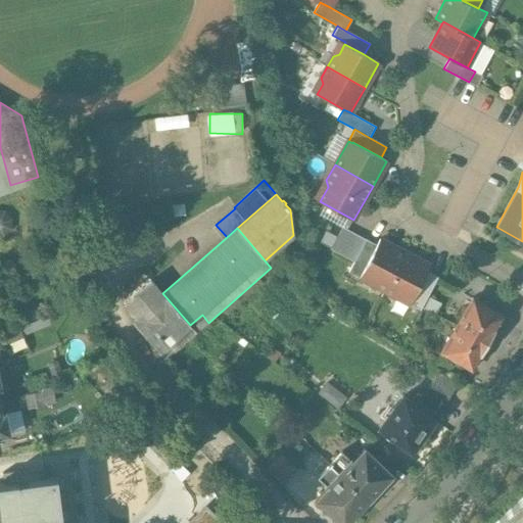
[(366,239),(348,272),(360,278),(360,277),(362,274),(362,273),(376,244),(366,239)]
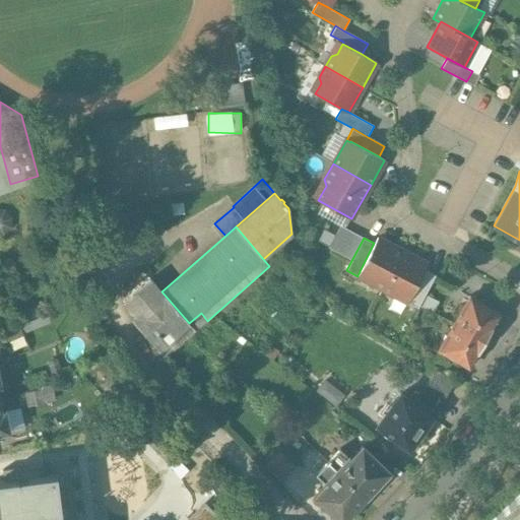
[(402,251),(378,238),(374,243),(360,271),(360,272),(358,275),(382,288),(402,251)]
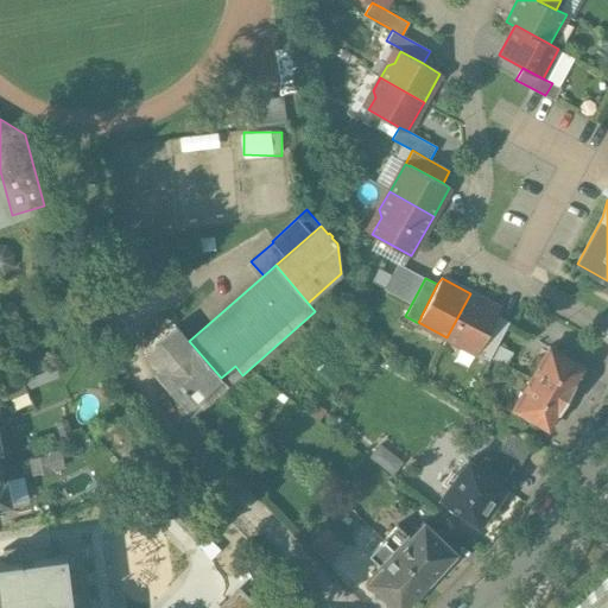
[(500,309),(470,293),(447,337),(475,353),(477,348),(479,349),(496,316),(500,309)]
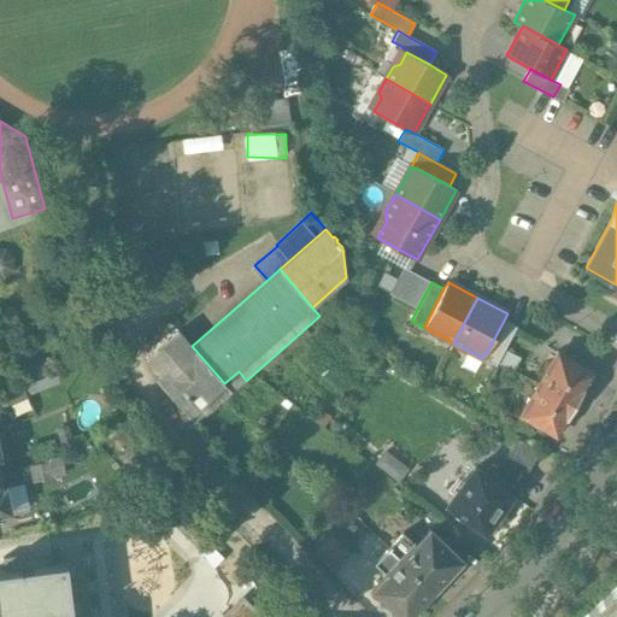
[(504,321),(486,354),(485,353),(482,358),(497,365),(516,327),(504,321)]
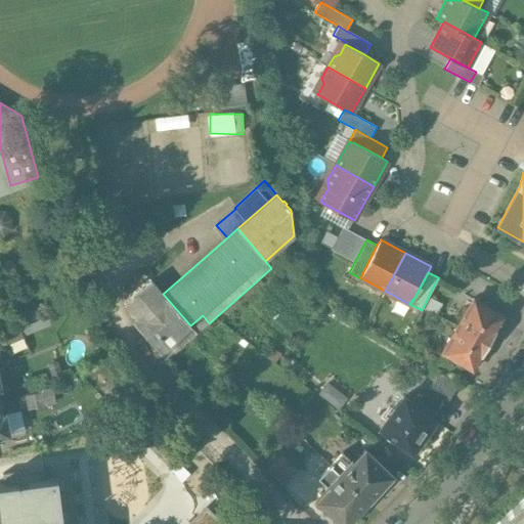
[(151,280),(124,304),(135,318),(163,294),(151,280)]
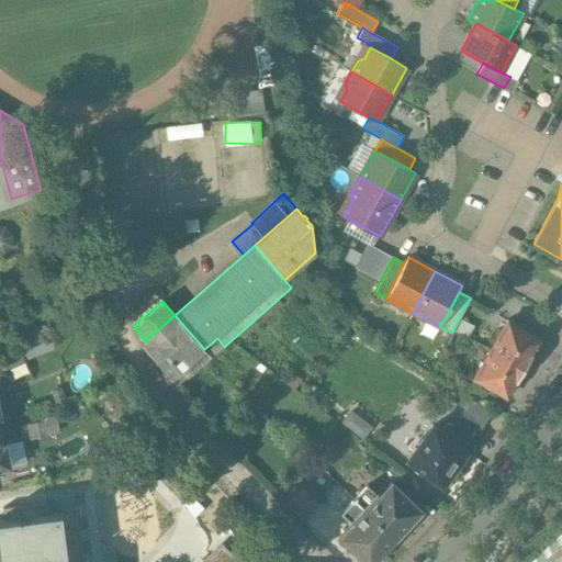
[(204,349),(175,315),(145,341),(142,345),(171,379),(204,349)]
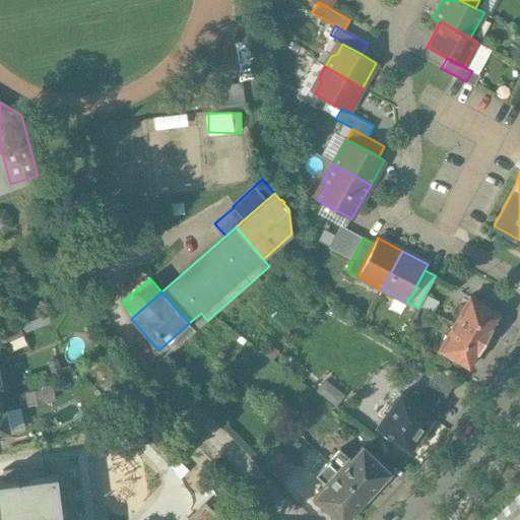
[(438,302),(426,296),(419,307),(432,313),(438,302)]
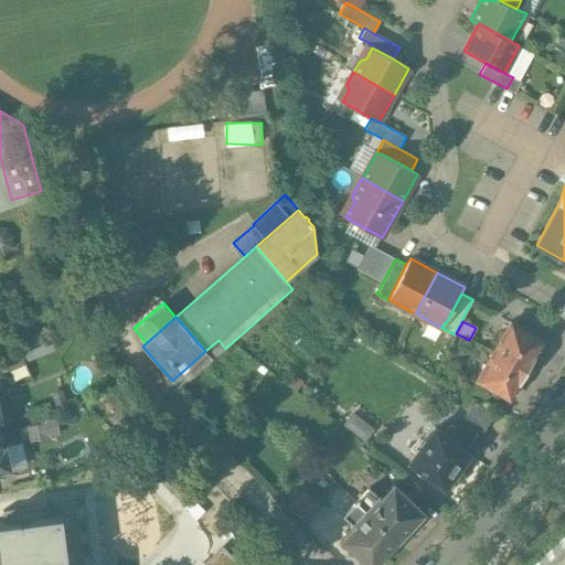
[(521,329),(511,323),(478,381),(488,386),(484,392),(496,398),(499,393),(509,400),(518,384),(519,384),(535,358),(534,356),(543,342),(532,336),(535,330),(524,324),(521,329)]
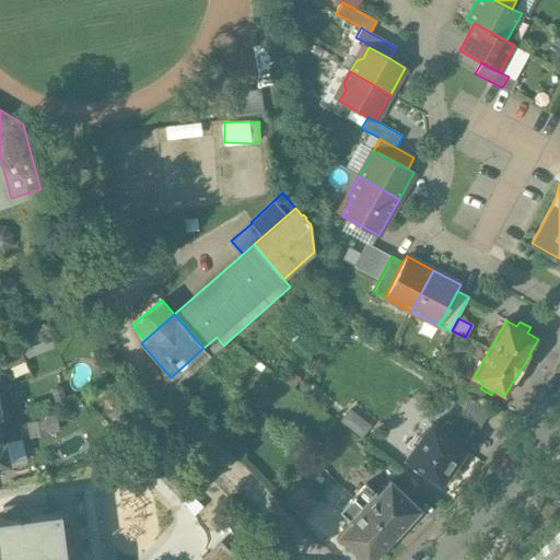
[(349,408),(341,420),(363,435),(372,423),(349,408)]
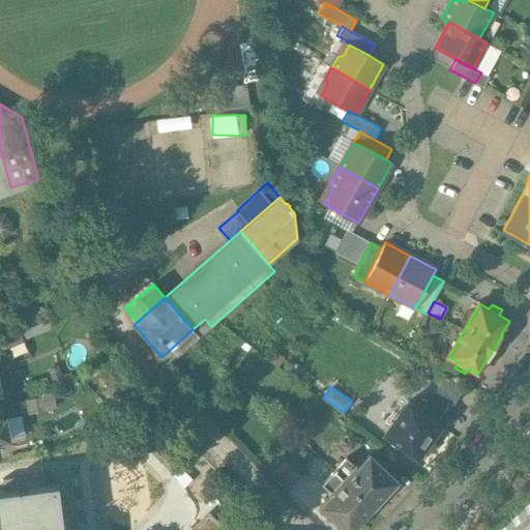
[(441,425),(409,402),(399,414),(398,414),(392,421),(392,422),(384,434),(417,458),(429,441),(433,444),(442,432),(438,429),(441,425)]
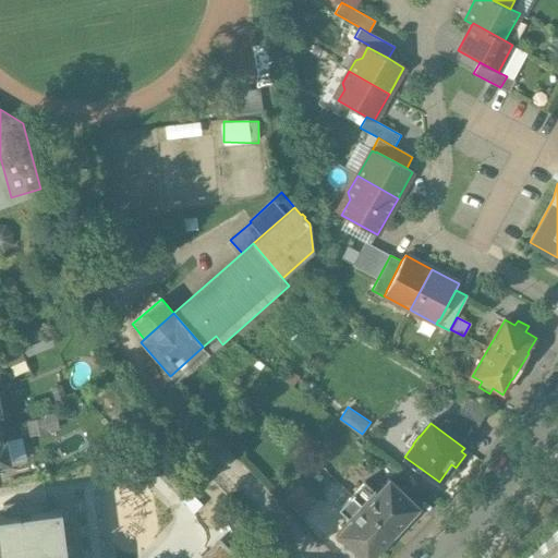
[(0,465),(9,464),(4,444),(0,444),(0,441),(0,465)]
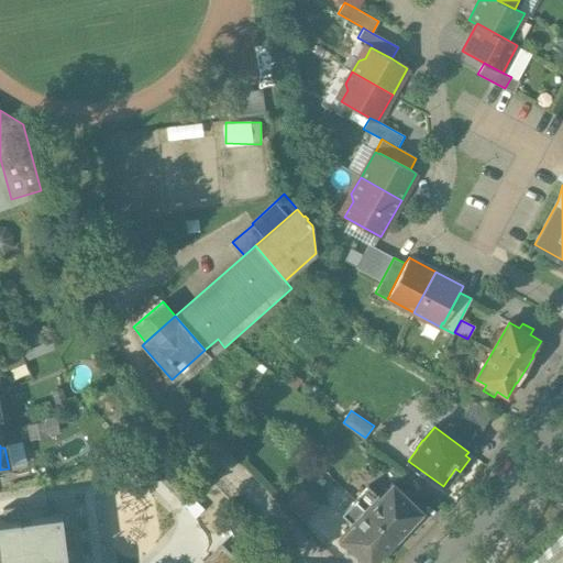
[(403,495),(393,484),(379,498),(377,496),(368,488),(356,500),(397,540),(410,526),(410,527),(415,527),(420,521),(420,517),(420,516),(422,512),(412,504),(417,499),(407,490),(403,495)]
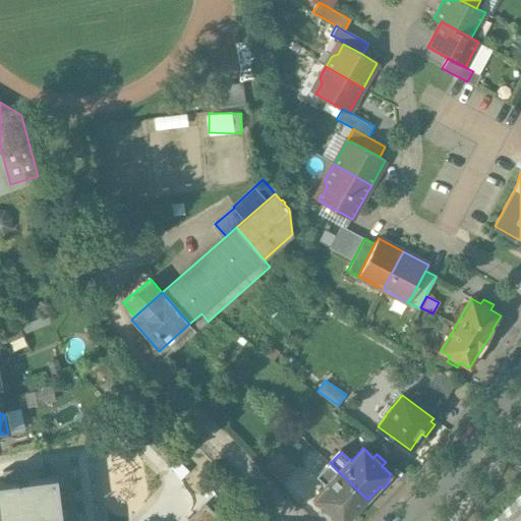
[(282,452),(267,467),(282,482),(297,468),(282,452)]
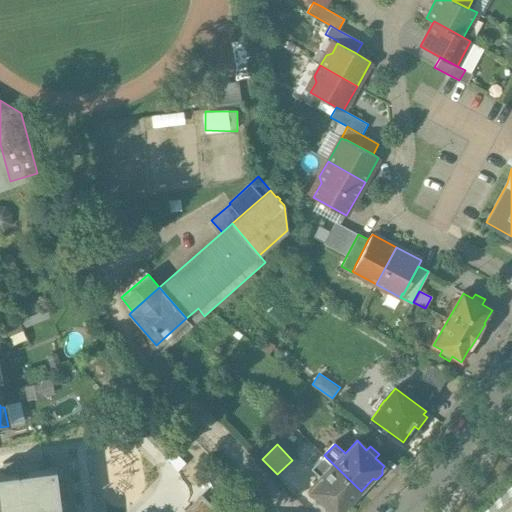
[(361,491),(324,455),(311,469),(319,476),(319,477),(321,479),(309,491),(320,501),(316,505),(323,511),(326,511),(329,510),(331,511),(346,511),(350,509),(350,504),(349,504),(361,491)]
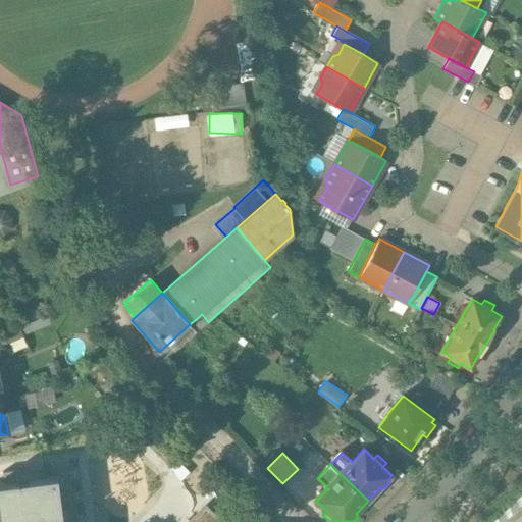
[(60,521),(55,476),(0,482),(0,521),(60,521)]
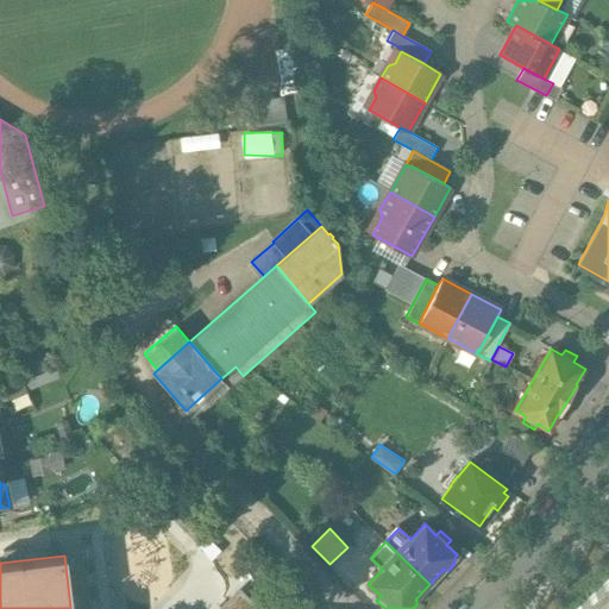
[(608,608),(608,563),(559,608),(608,608)]
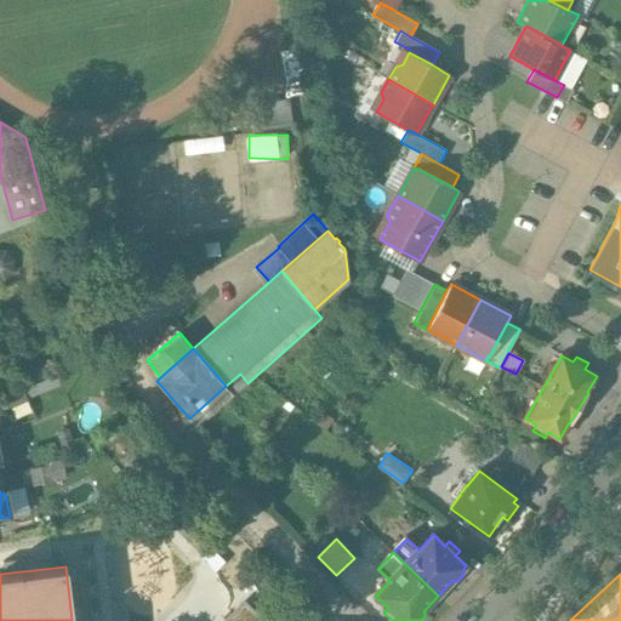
[(267,620),(244,598),(220,620),(267,620)]
